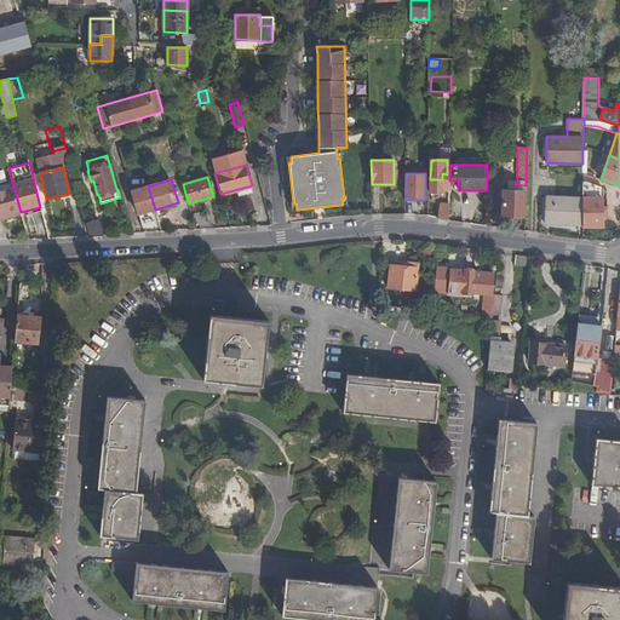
[(507,191),(524,191),(526,185),(516,184),(517,181),(507,181),(507,191)]
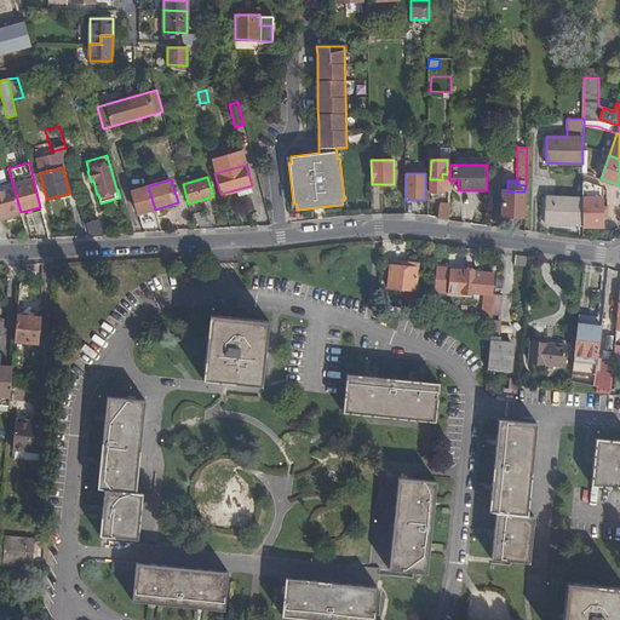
[(583,227),(602,227),(602,188),(583,181),(583,199),(583,225),(583,227)]
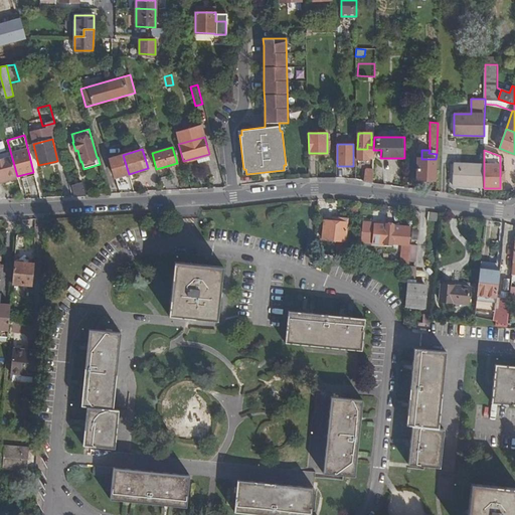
[(0,183),(18,178),(17,176),(10,151),(0,154),(0,183)]
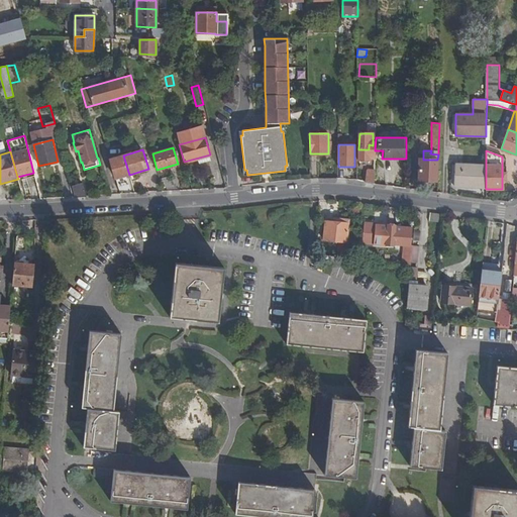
[(123,156),(110,160),(115,179),(129,175),(123,156)]
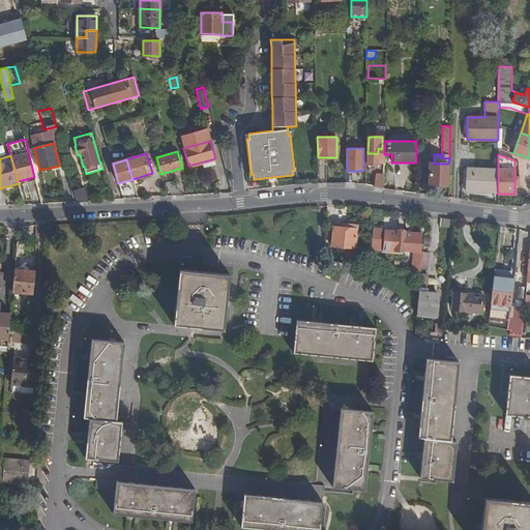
[(429,184),(448,185),(448,164),(434,164),(430,163),(429,184)]
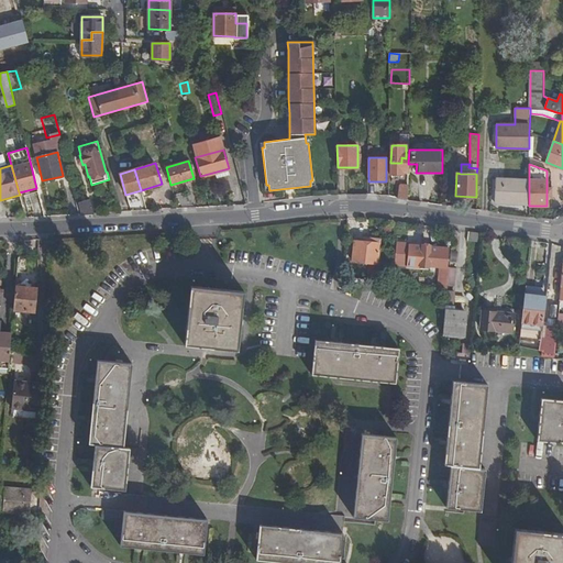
[(529,205),(529,180),(496,178),(494,202),(529,205)]
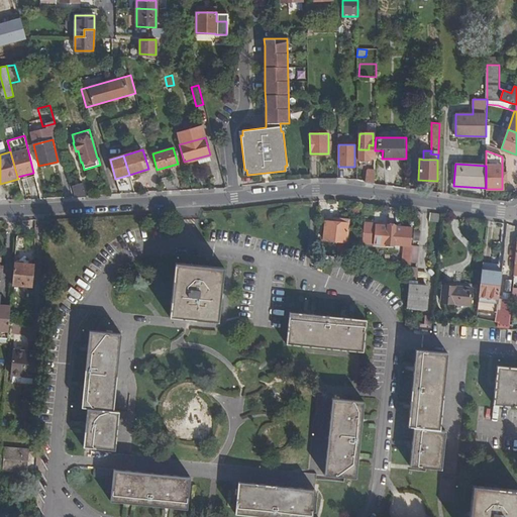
[(367,183),(374,184),(375,171),(368,170),(367,182),(367,183)]
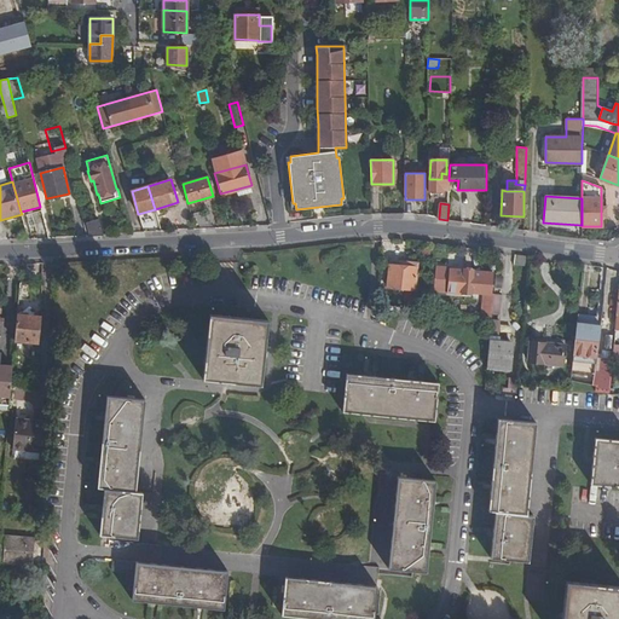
[(98,219),(86,223),(90,236),(103,235),(98,219)]
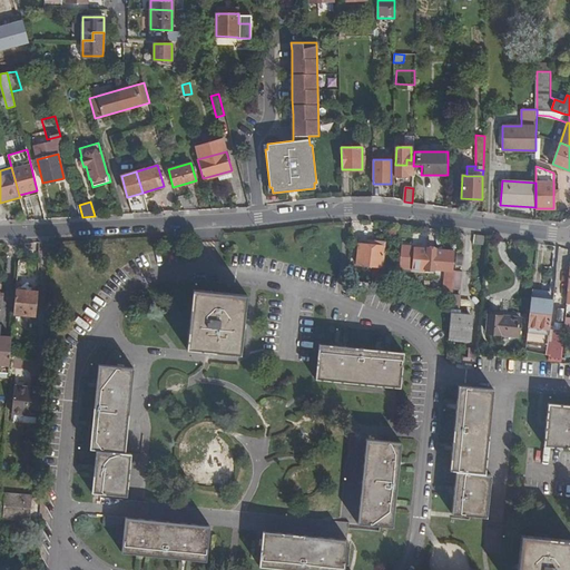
[(384,247),(359,245),(356,265),(383,268),(384,247)]
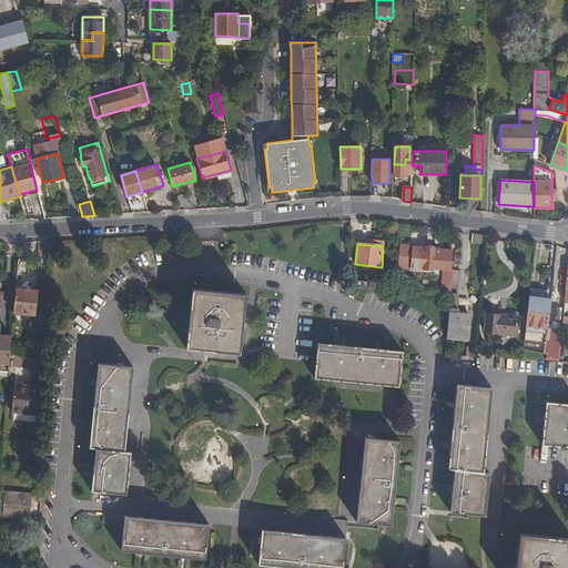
[(450,292),(453,271),(452,271),(453,252),(434,251),(434,250),(427,249),(426,251),(413,250),(411,269),(433,271),(433,270),(445,271),(443,291),(450,292)]
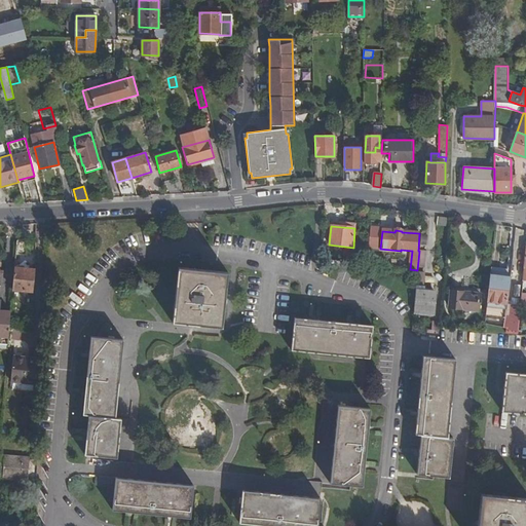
[(28,241),(17,240),(16,255),(27,256),(28,241)]
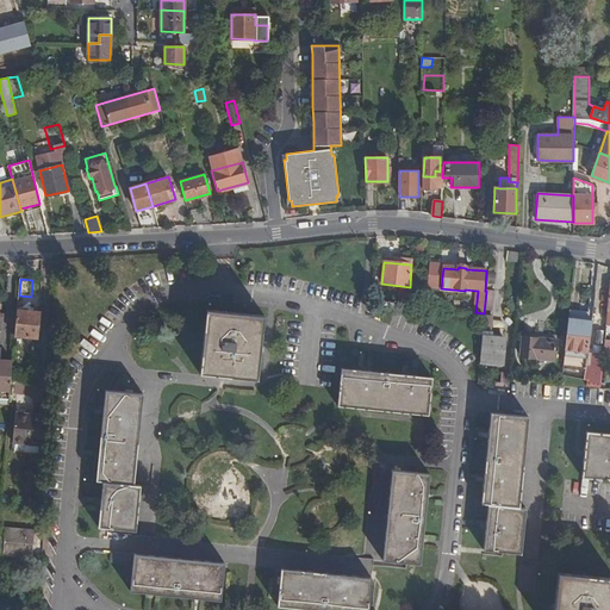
[(19,312),(18,311),(16,337),(39,340),(42,315),(27,312),(27,311),(27,310),(20,310),(19,311),(19,312)]
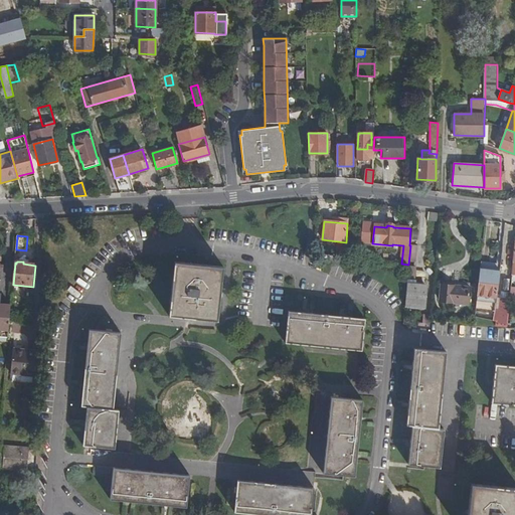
[(475,319),(496,323),(500,277),(501,275),(500,275),(500,272),(499,272),(500,263),(490,262),(489,271),(480,270),(475,319)]
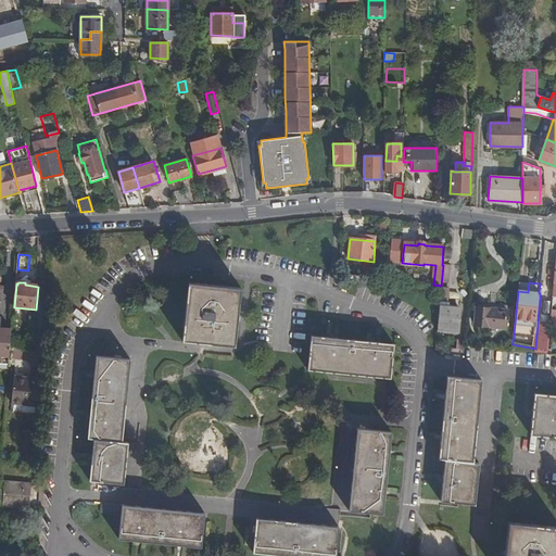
[(241,289),(188,283),(186,304),(182,342),(235,348),(238,320),(241,289)]
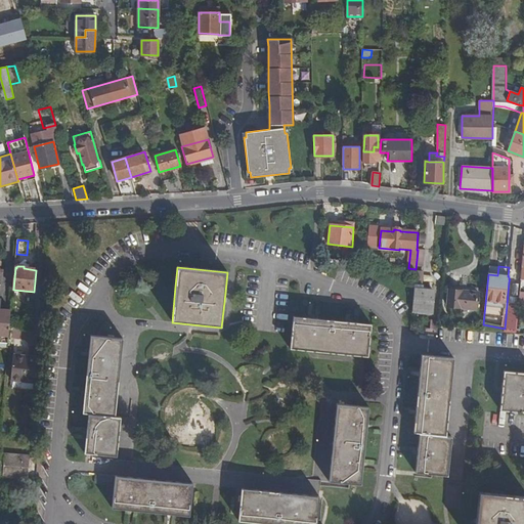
[(415,281),(432,281),(432,275),(423,275),(423,270),(415,270),(415,281)]
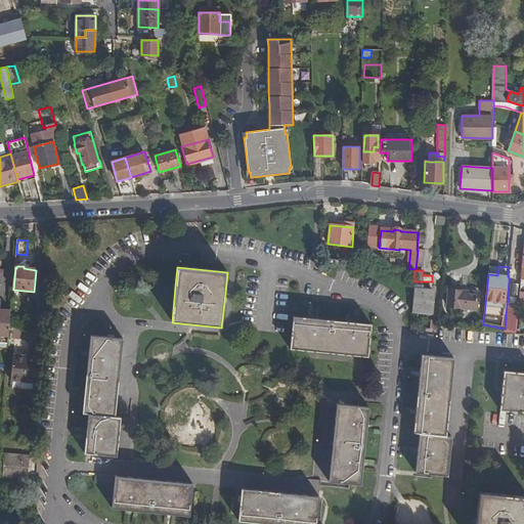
[(521,282),(509,281),(505,329),(505,333),(516,335),(521,282)]
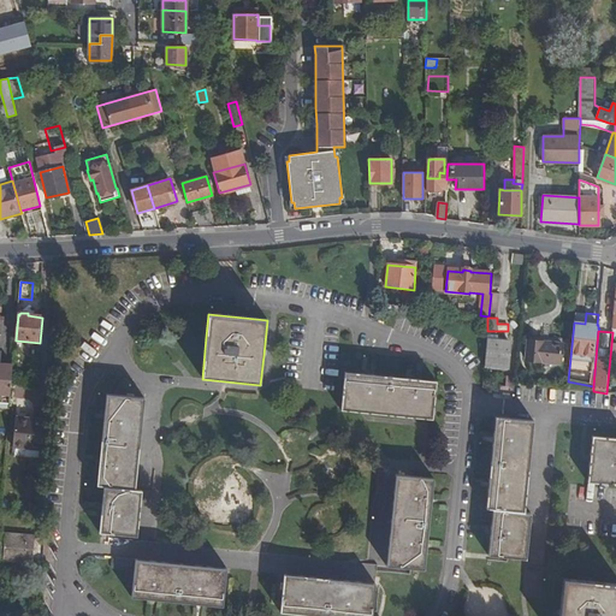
[(543,361),(545,342),(528,339),(527,360),(543,361)]
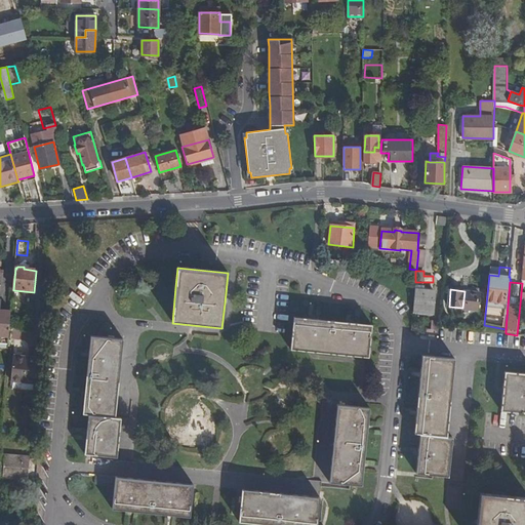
[(415,291),(413,313),(433,314),(435,293),(415,291)]
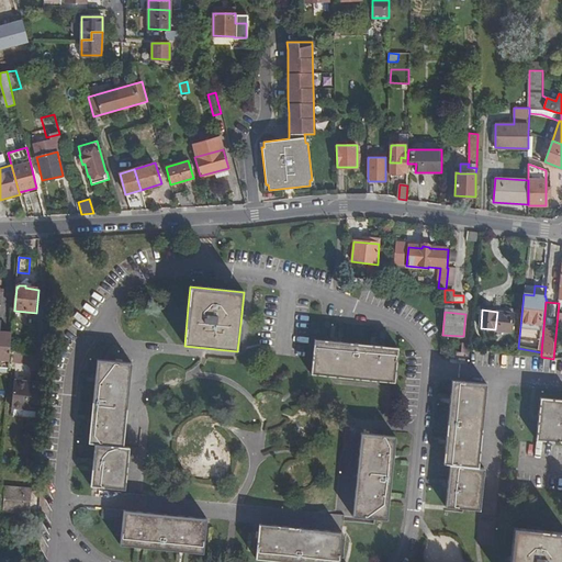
[(495,329),(508,330),(509,313),(497,312),(495,329)]
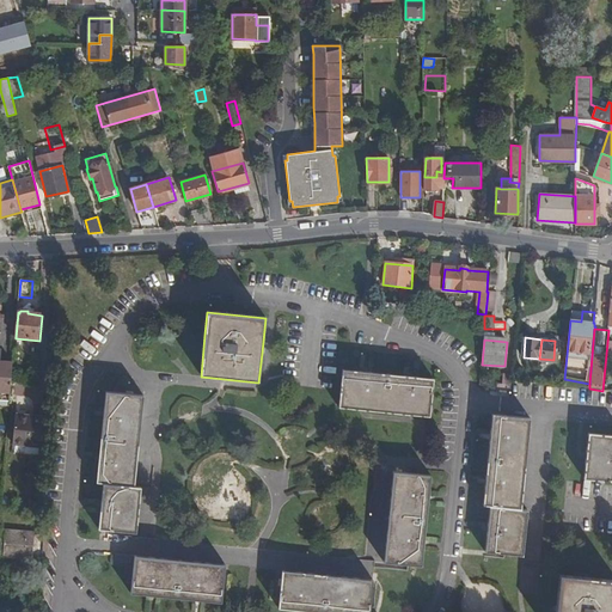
[(0,390),(11,391),(12,378),(13,359),(1,357),(2,346),(0,344),(0,390)]
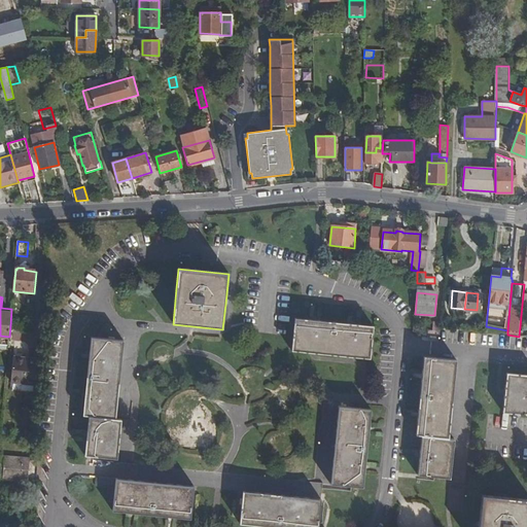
[(319,321),(292,319),(289,351),(371,358),(374,325),(357,324),(319,321)]
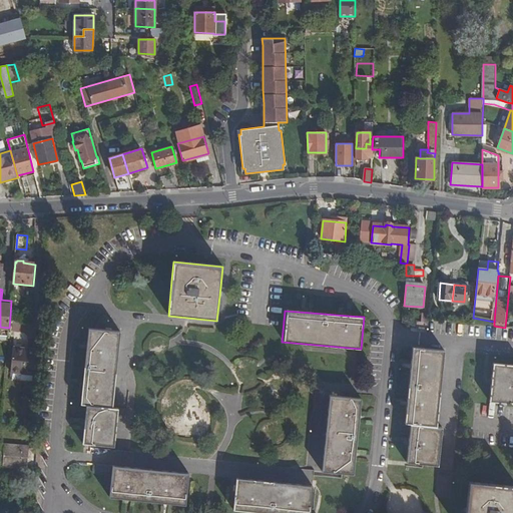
[(122,333),(90,330),(88,348),(84,385),(82,406),(88,407),(86,425),(84,445),(116,449),(120,410),(114,410),(122,333)]
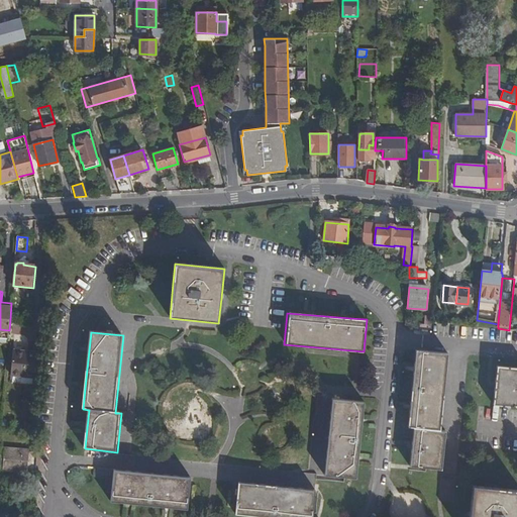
[(415,427),(441,429),(448,352),(417,349),(415,369),(411,408),(409,426),(415,427)]
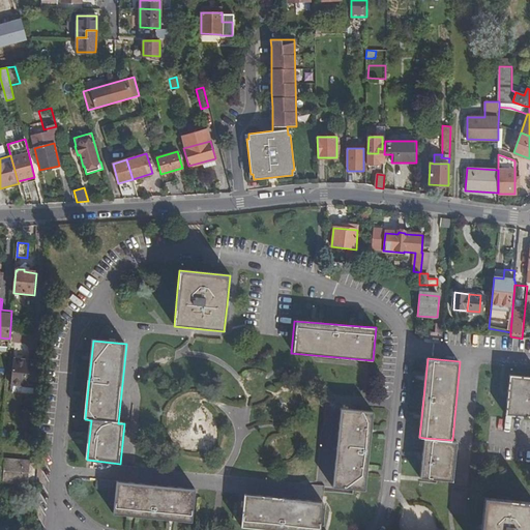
[(35,386),(37,360),(27,359),(27,362),(13,361),(11,384),(35,386)]
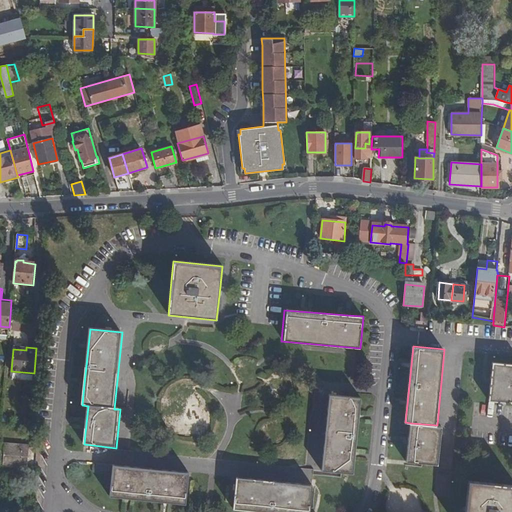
[(511,362),(493,361),(489,399),(511,401),(511,362)]
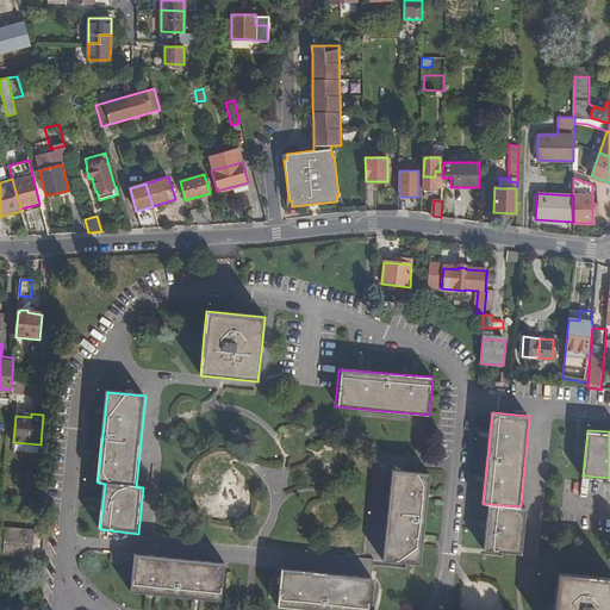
[(430,473),(392,468),(384,560),(421,564),(423,540),(428,496),(430,473)]
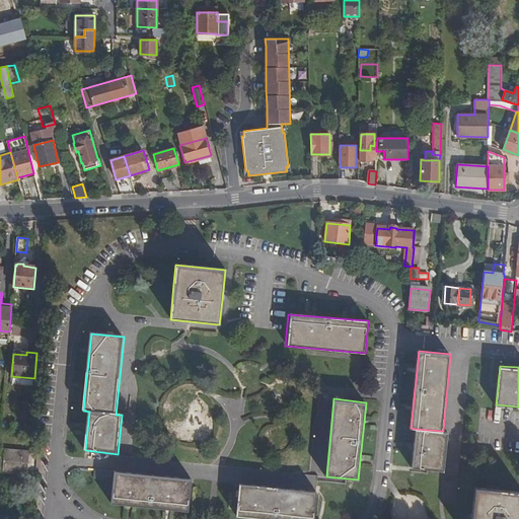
[(443,431),(417,429),(415,448),(413,467),(444,470),(448,431),(443,431)]
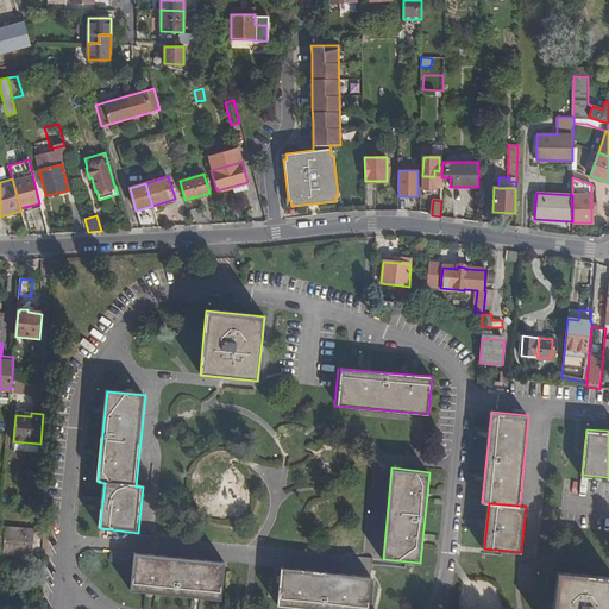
[(35,531),(0,526),(0,552),(2,552),(31,556),(35,531)]
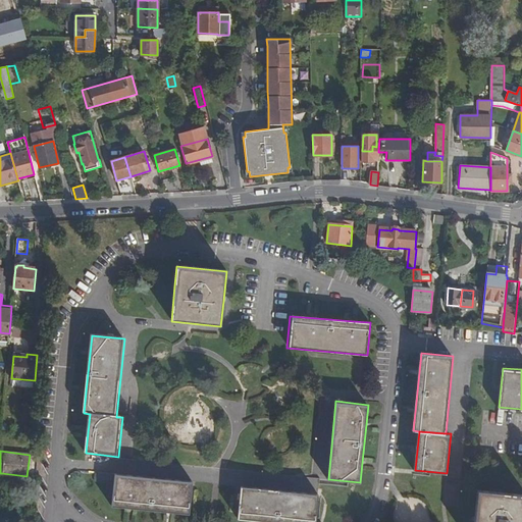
[(116,476),(113,509),(131,510),(170,514),(191,516),(194,483),(116,476)]
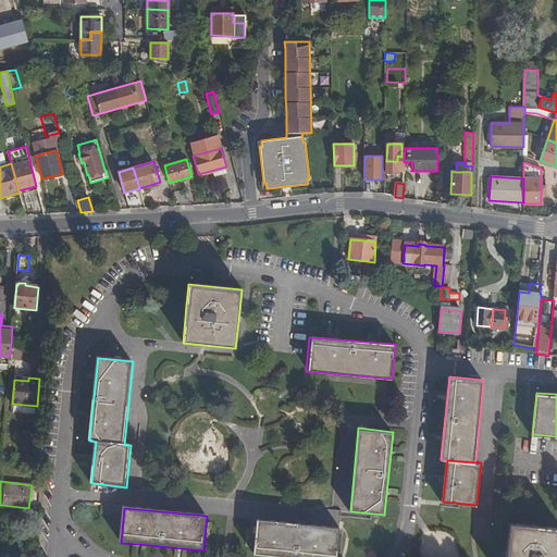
[(336,556),(341,528),(257,520),(255,555),(274,556),(283,556),(336,556)]
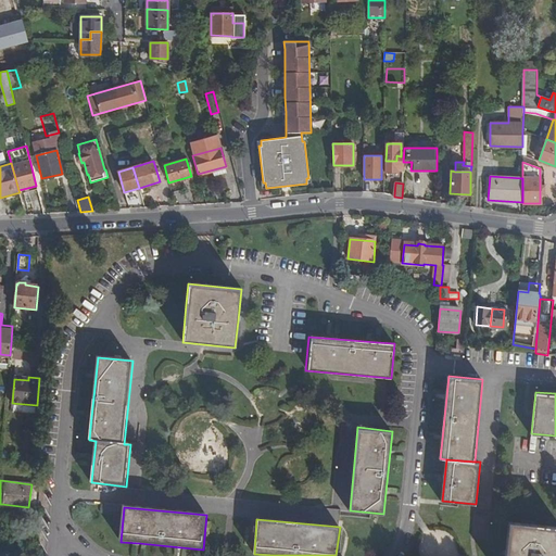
[(555,555),(555,526),(510,521),(506,554),(506,555),(555,555)]
